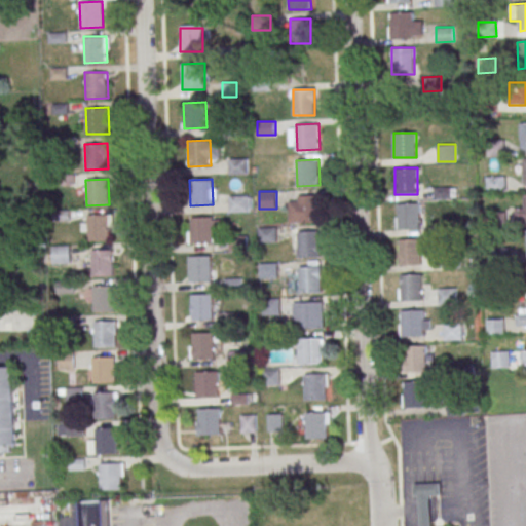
[(525,193),(524,194),(524,205),(515,205),(515,221),(525,220),(525,193)]
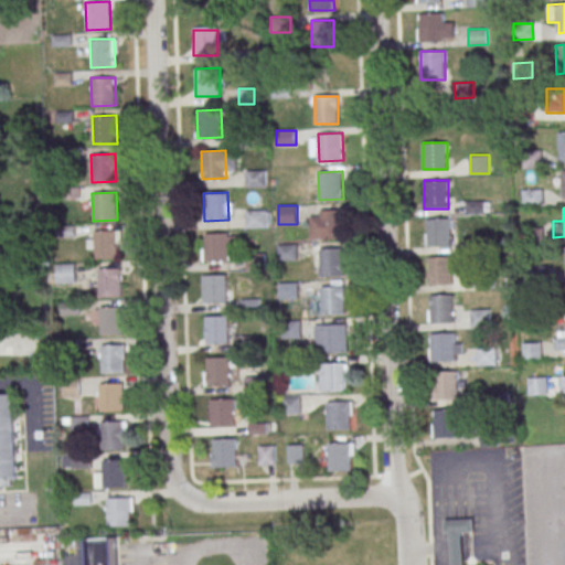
[(269,210),(247,210),(247,227),(269,227),(269,210)]
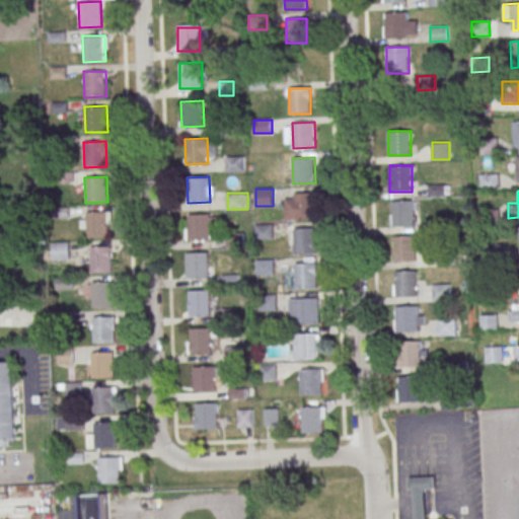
[(293,193),(315,193),(316,218),(294,219),(293,193)]
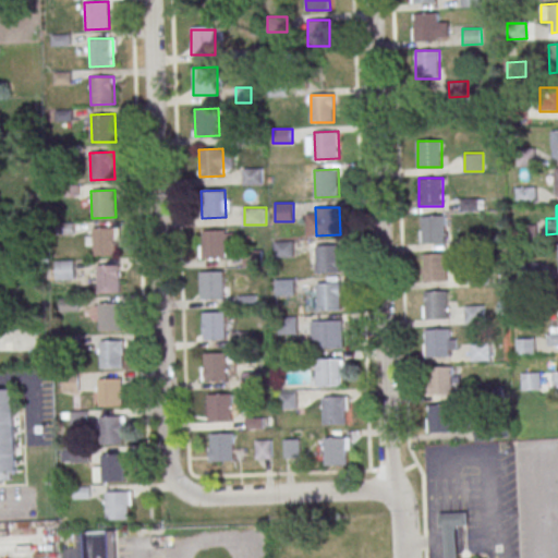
[(421,216),(445,215),(446,243),(422,243),(421,216)]
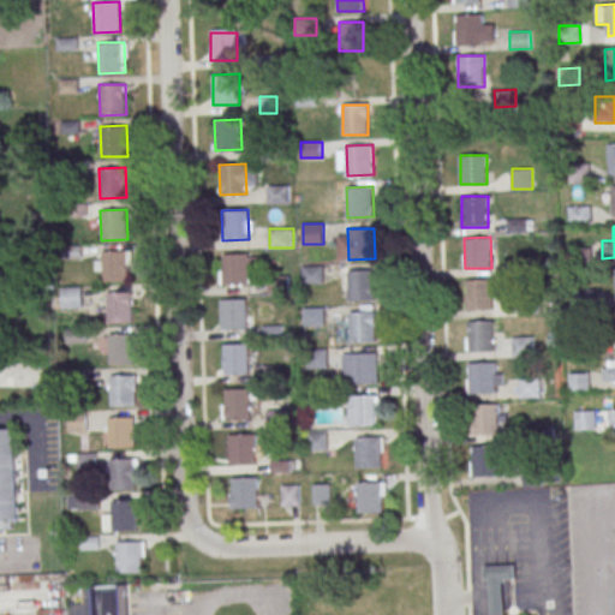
[(102,252),(129,251),(129,281),(102,282),(102,252)]
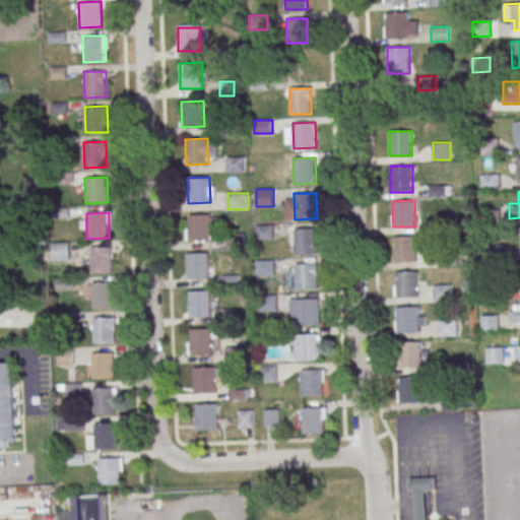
[(188,214),(210,213),(211,239),(189,240),(188,214)]
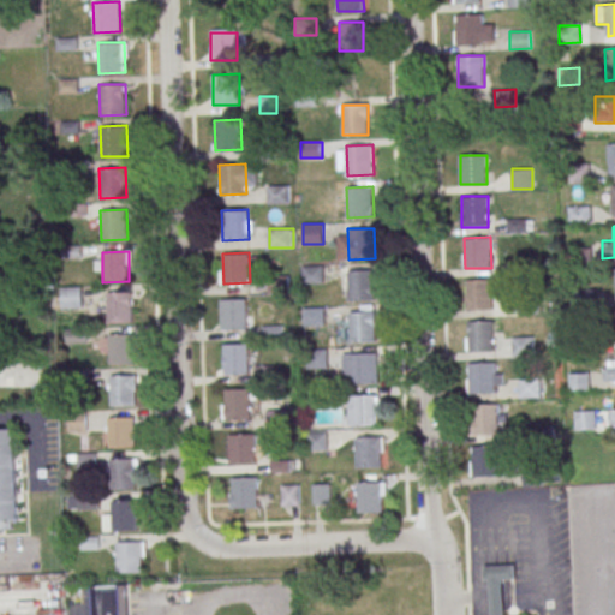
[(348,270),(375,269),(375,299),(348,300),(348,270)]
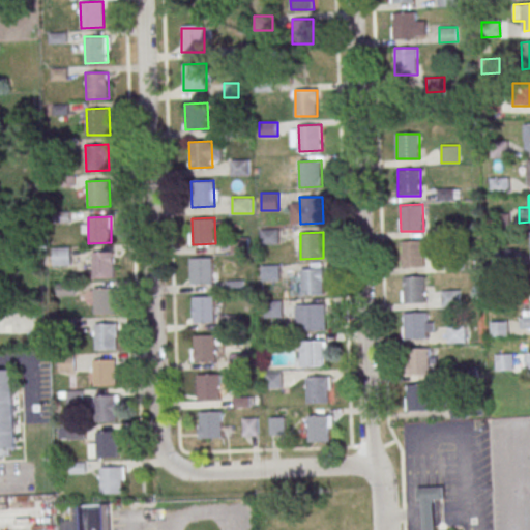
[(403,241),(425,240),(425,266),(403,267),(403,241)]
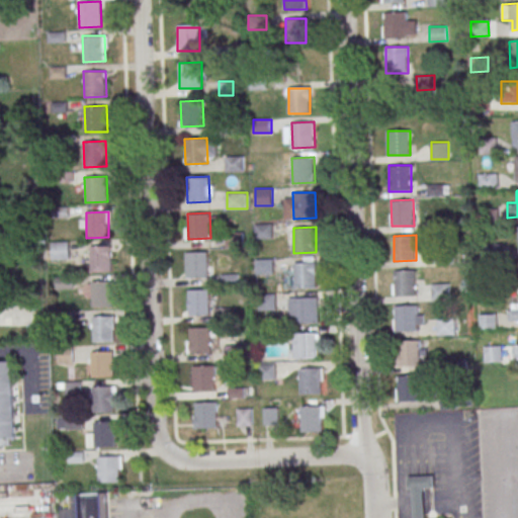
[(52,259),(69,259),(69,242),(52,242),(52,259)]
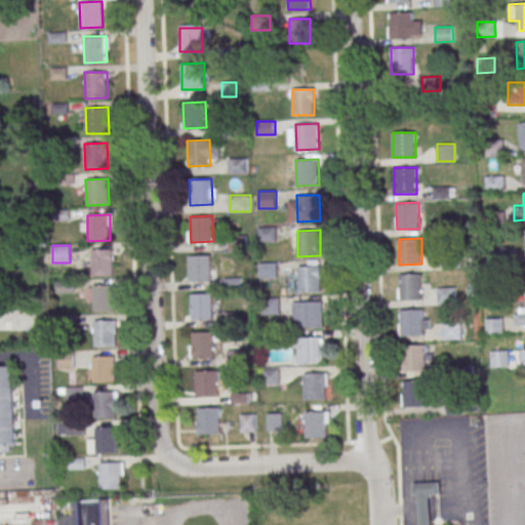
[(90,250),(113,249),(114,275),(91,276),(90,250)]
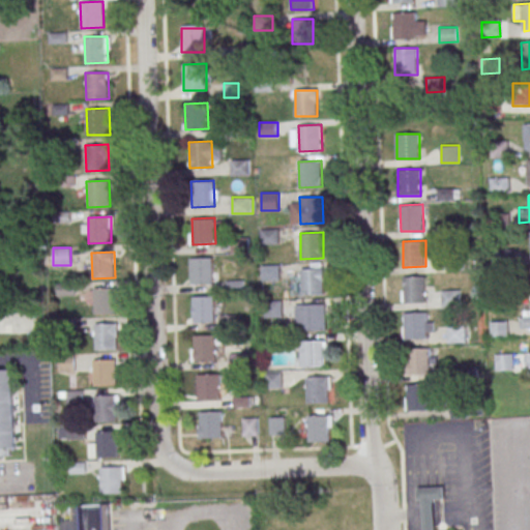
[(189,258),(212,257),(213,284),(190,284),(189,258)]
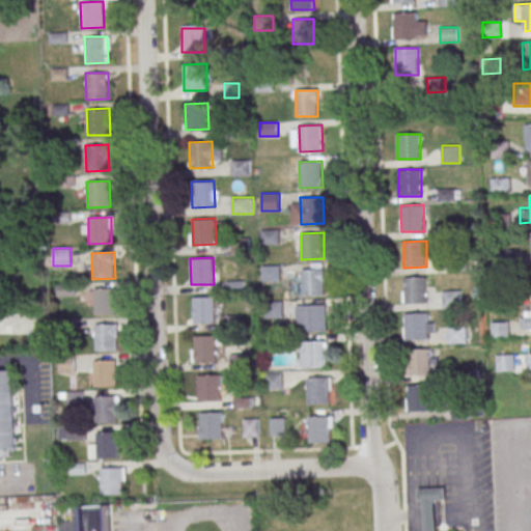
[(263,280),(280,280),(280,266),(263,266),(263,280)]
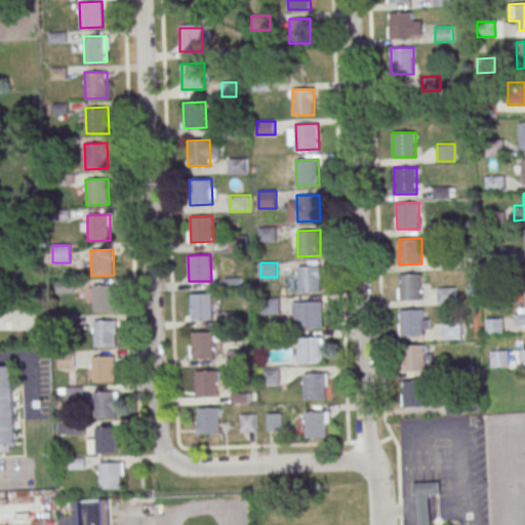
[(298,267),(321,266),(322,291),(299,292),(298,267)]
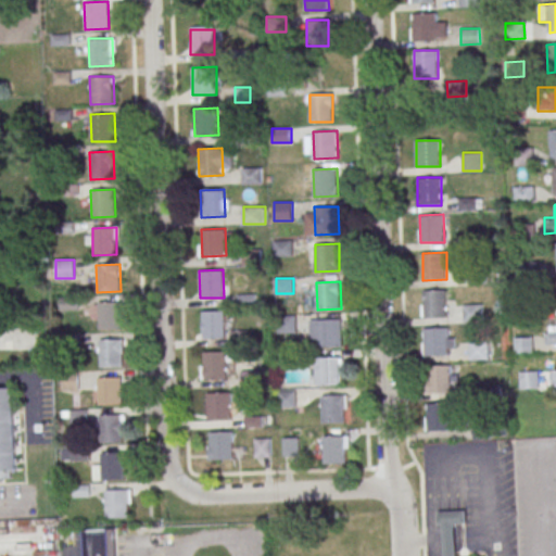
[(422,290),(446,289),(447,317),(424,317),(422,290)]
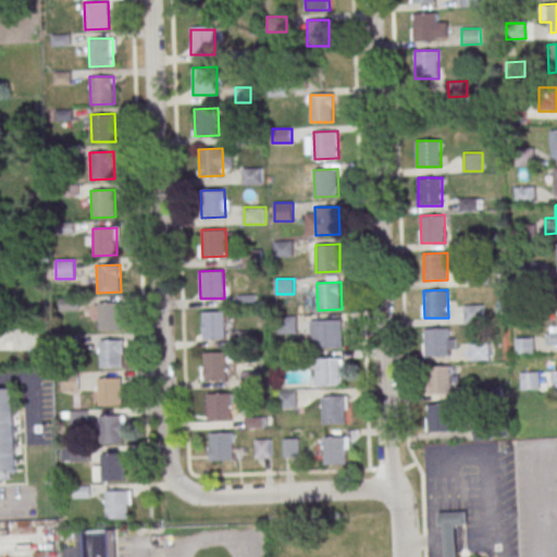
[(98,302),(122,301),(123,329),(99,330),(98,302)]
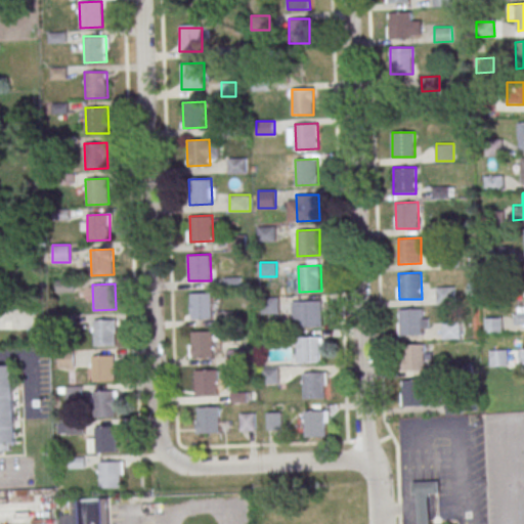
[(437,287),(437,304),(454,304),(454,287),(437,287)]
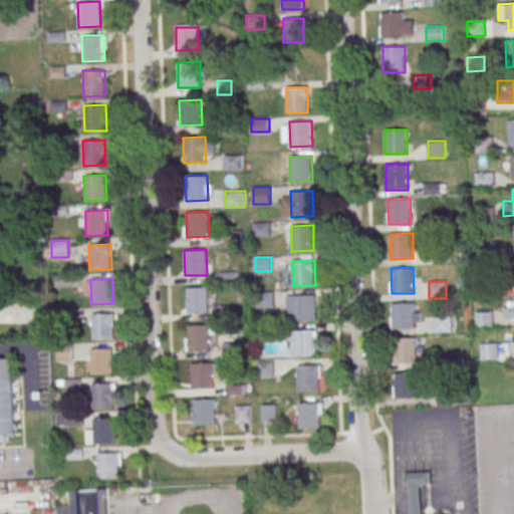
[(187,287),(209,286),(210,311),(188,312),(187,287)]
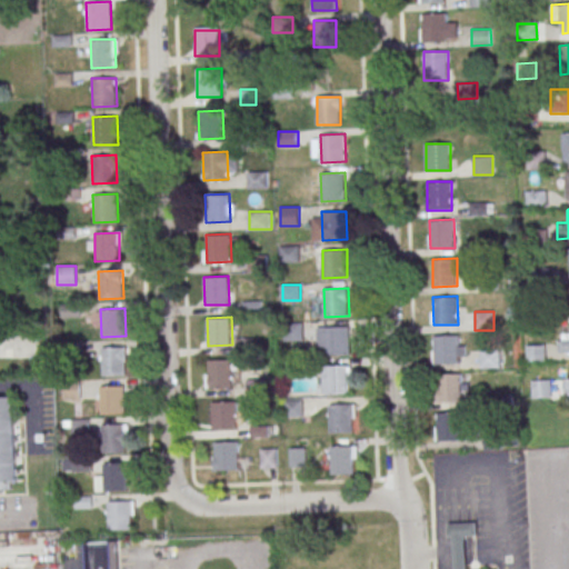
[(285,340),(303,340),(303,322),(285,322),(285,340)]
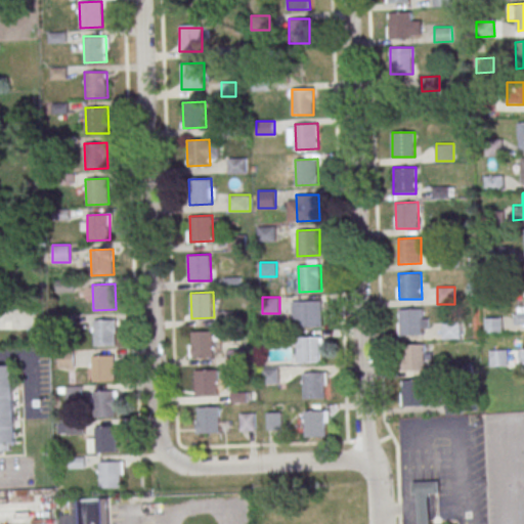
[(292,301),(322,300),(323,325),(301,326),(301,320),(293,321),(292,301)]
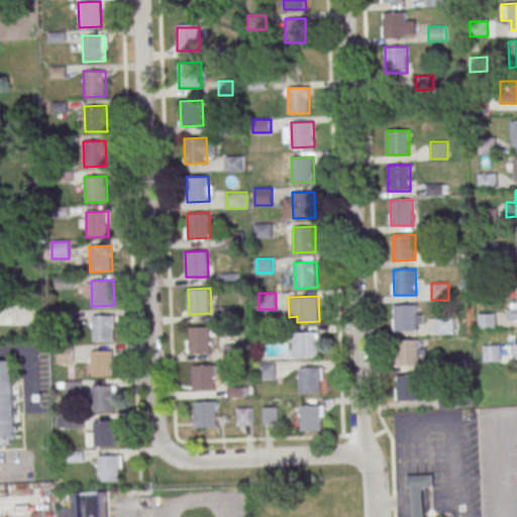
[(394,305),(416,304),(417,329),(395,330),(394,305)]
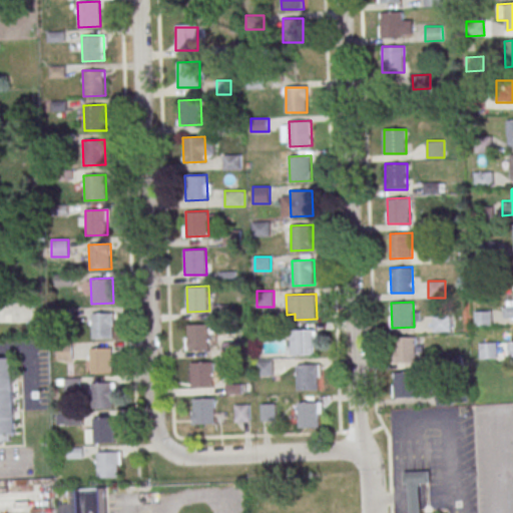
[(512,302),(503,303),(503,319),(512,319),(512,302)]
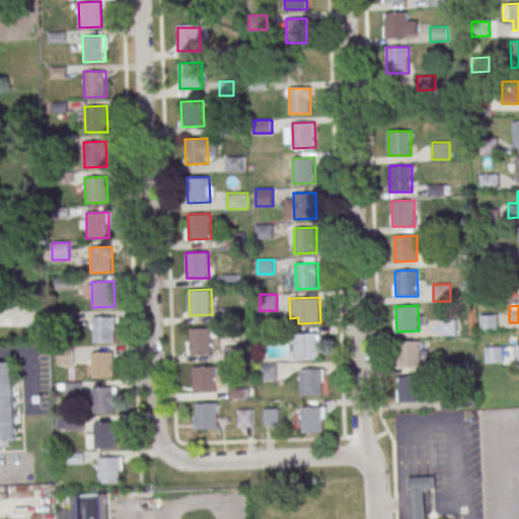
[(480,329),(497,329),(497,314),(480,314),(480,329)]
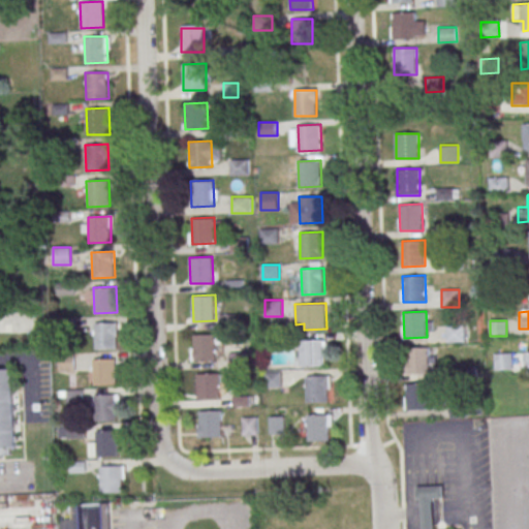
[(94,323),(117,322),(118,348),(95,349),(94,323)]
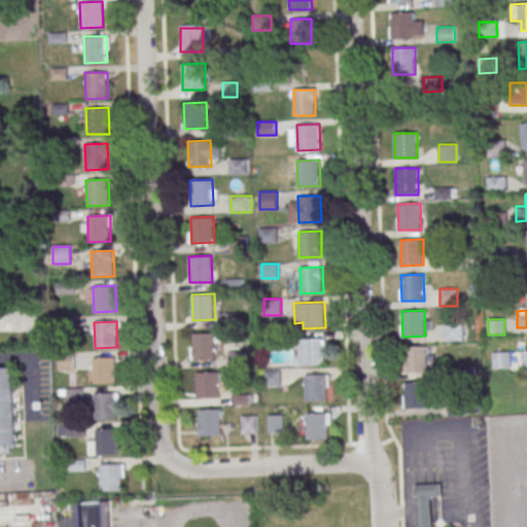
[(446,323),(446,341),(463,341),(463,323),(446,323)]
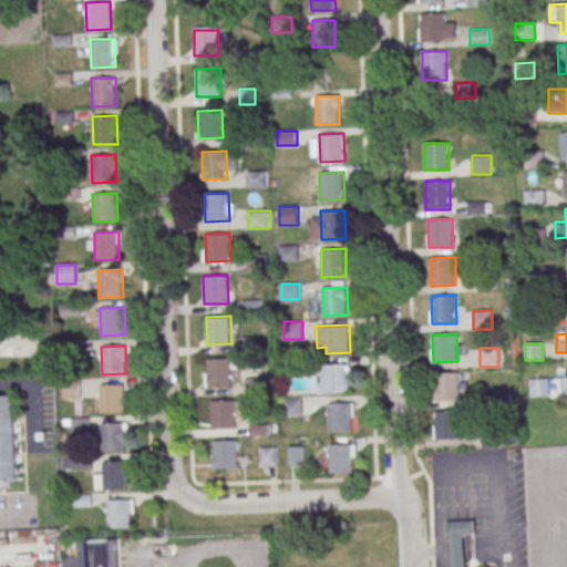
[(207,358),(232,358),(233,385),(208,387),(207,358)]
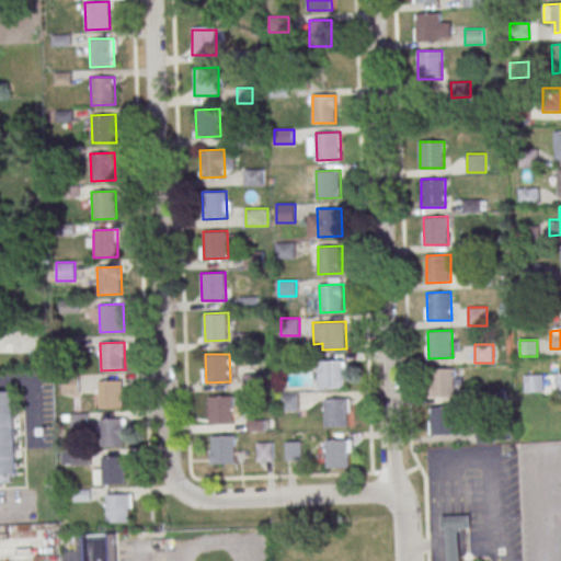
[(320,361),(344,359),(345,388),(321,388),(320,361)]
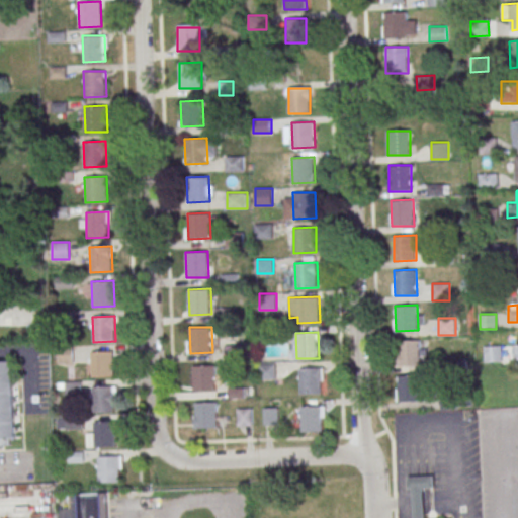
[(420,340),(399,340),(399,366),(420,366),(420,340)]
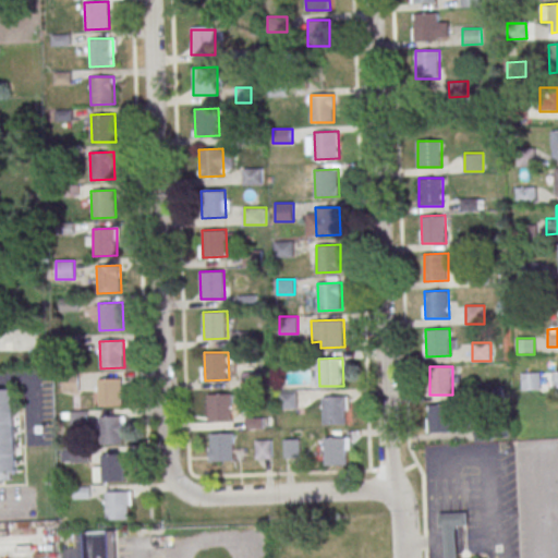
[(244,372),(244,387),(259,387),(259,372),(244,372)]
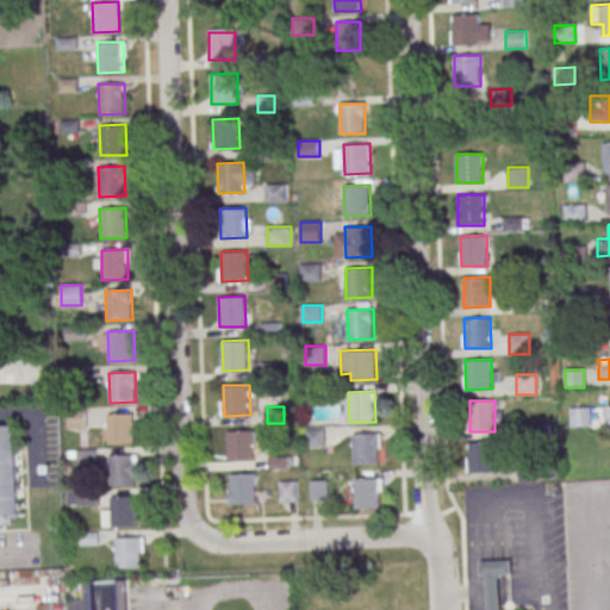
[(591,427),(591,406),(571,406),(571,427),(591,427)]
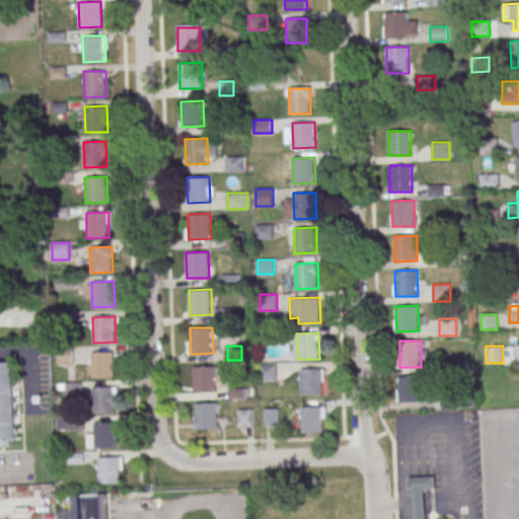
[(91,352),(114,352),(115,377),(92,378),(91,352)]
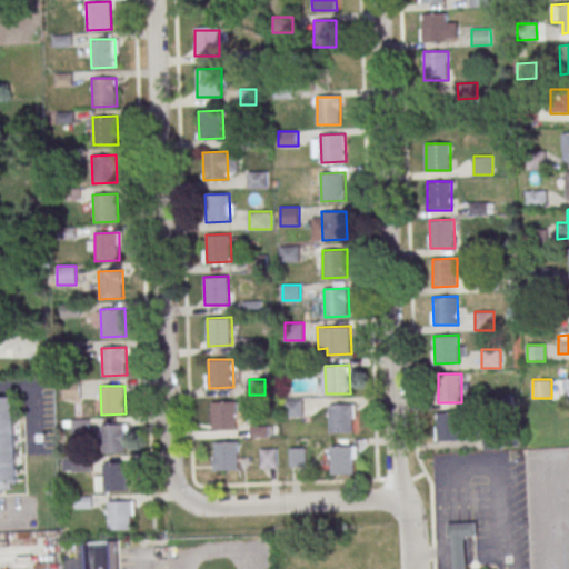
[(0,396),(15,396),(18,480),(11,480),(11,489),(0,489),(0,396)]
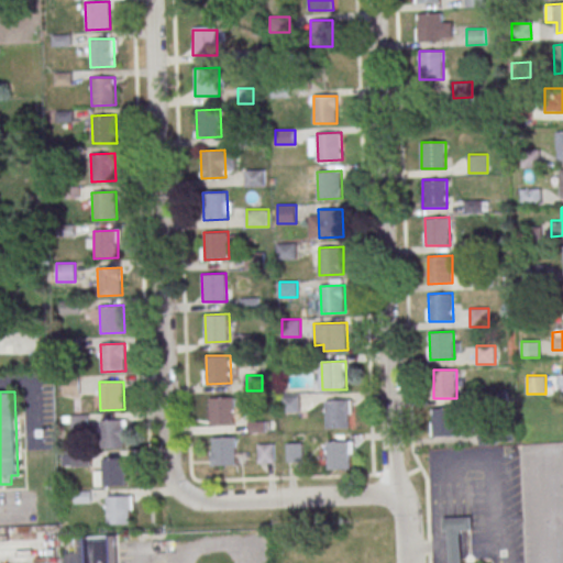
[(300,396),(283,396),(283,412),(300,412),(300,396)]
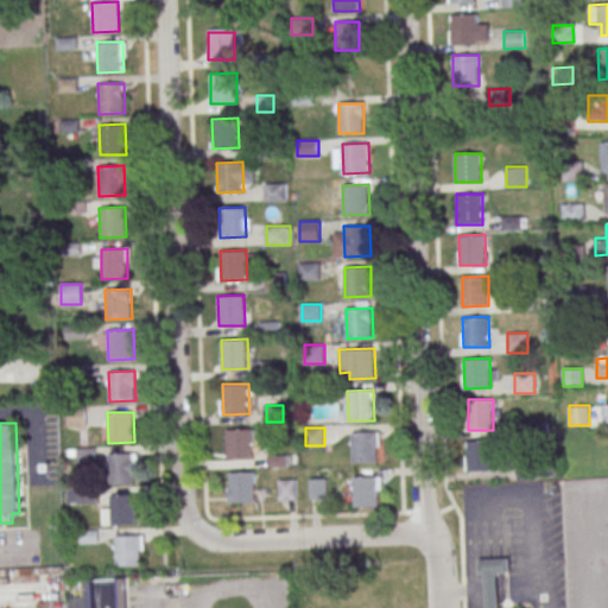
[(227,430),(253,429),(254,458),(228,460),(227,430)]
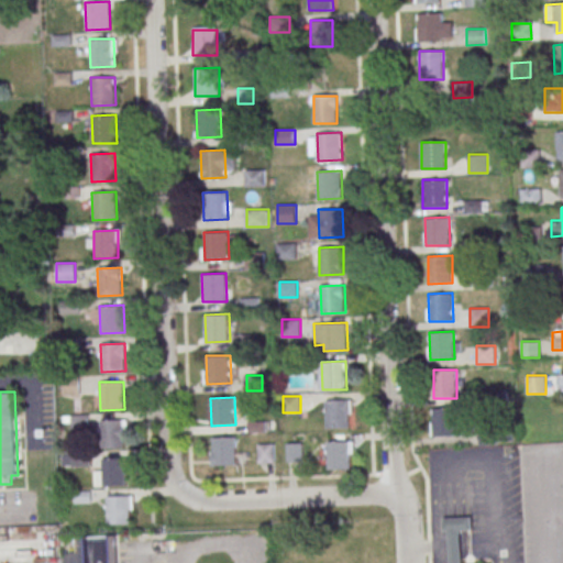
[(326,400),(350,399),(351,428),(327,428),(326,400)]
